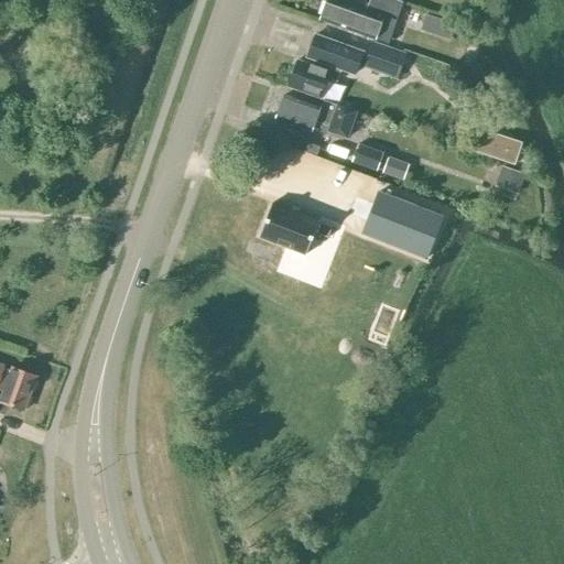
[(329,0),(326,0),(320,19),(373,39),(382,15),(397,20),(403,2),(397,0),(370,0),(366,13),(329,0)]
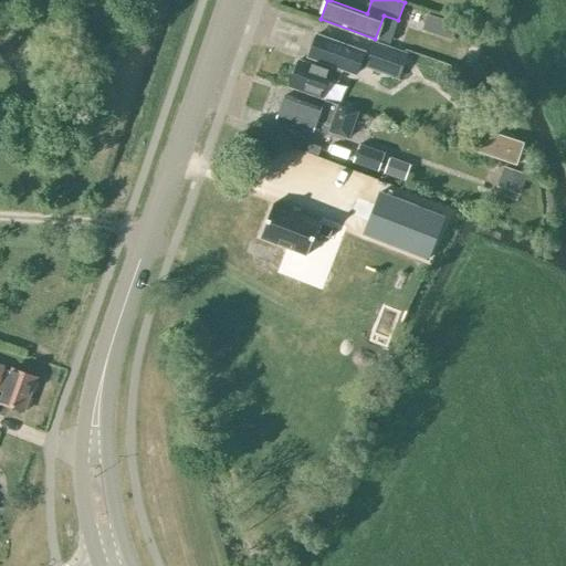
[(473,0),(465,0),(460,19),(471,23),(479,1),(473,0)]
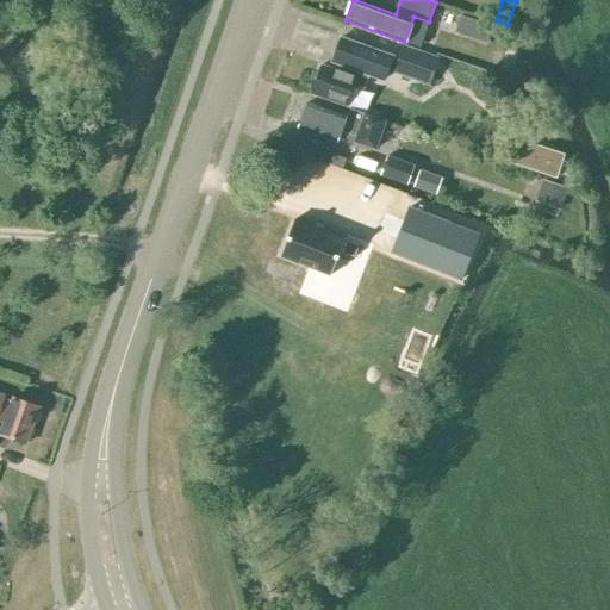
[(384,80),(392,56),(378,51),(341,37),(331,62),(350,68),(368,75),(369,75),(384,80)]
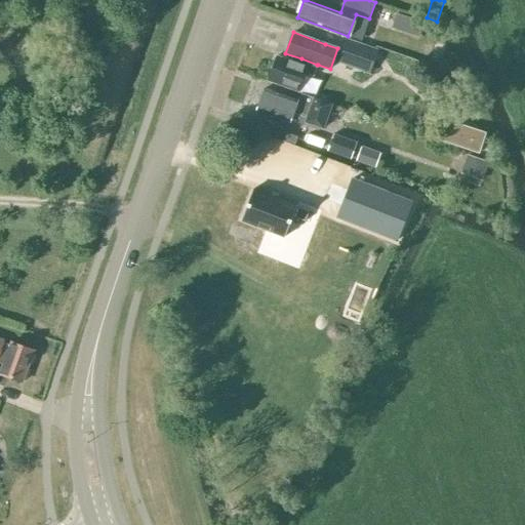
[(366,72),(374,48),(342,37),(335,61),(366,72)]
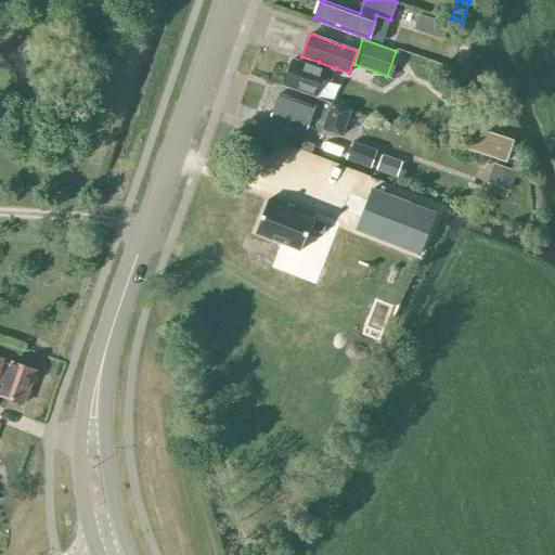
[(331,80),(335,68),(319,62),(317,68),(292,59),(283,85),(314,95),(320,80),(331,80)]
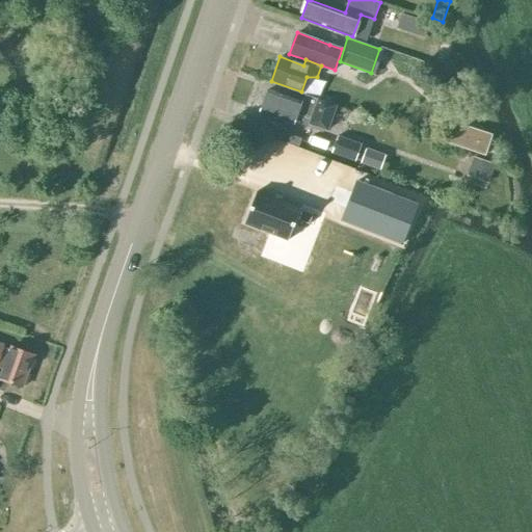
[(310,124),(326,130),(336,105),(304,95),(302,101),(268,89),(260,111),(294,124),(297,114),(311,120),(310,124)]
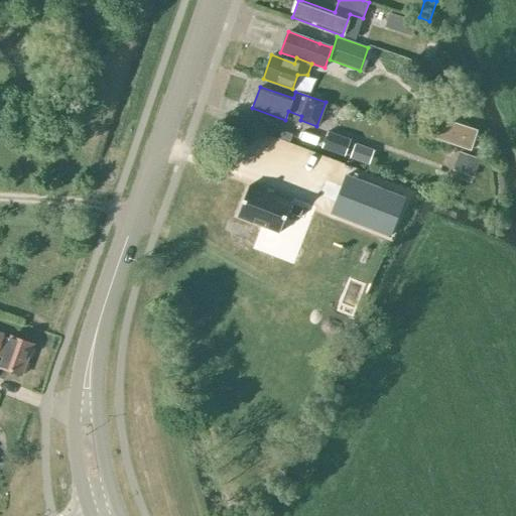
[(457,125),(435,118),(429,138),(449,144),(457,125)]
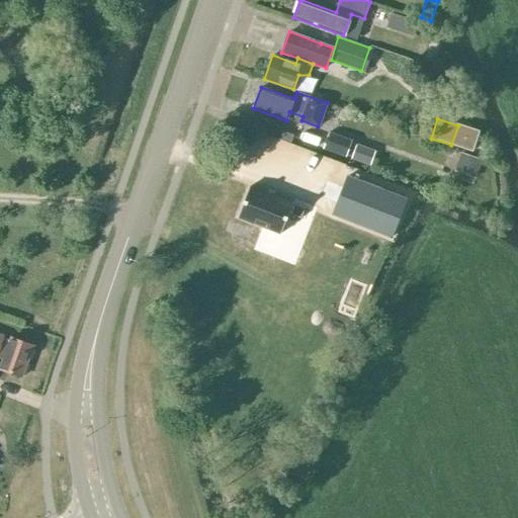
[(346,156),(351,141),(329,133),(323,148),(346,156)]
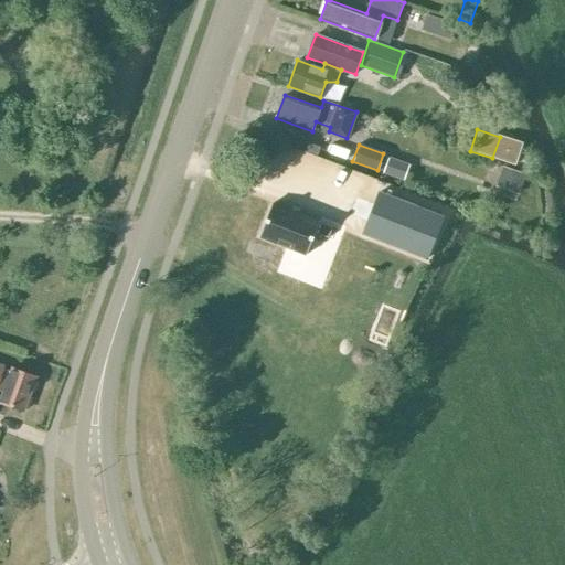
[(405,184),(413,167),(392,158),(384,174),(405,184)]
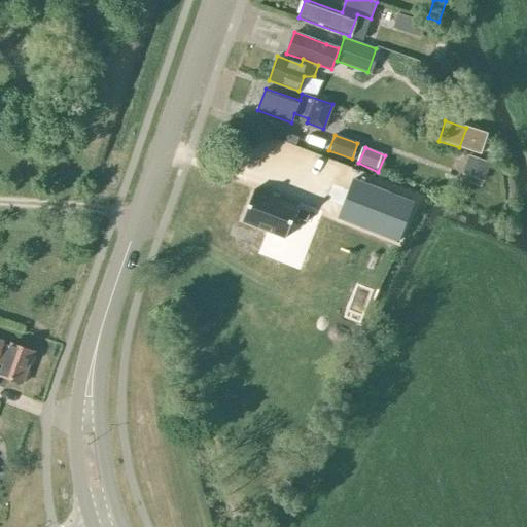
[(462,174),(485,182),(491,164),(468,155),(462,174)]
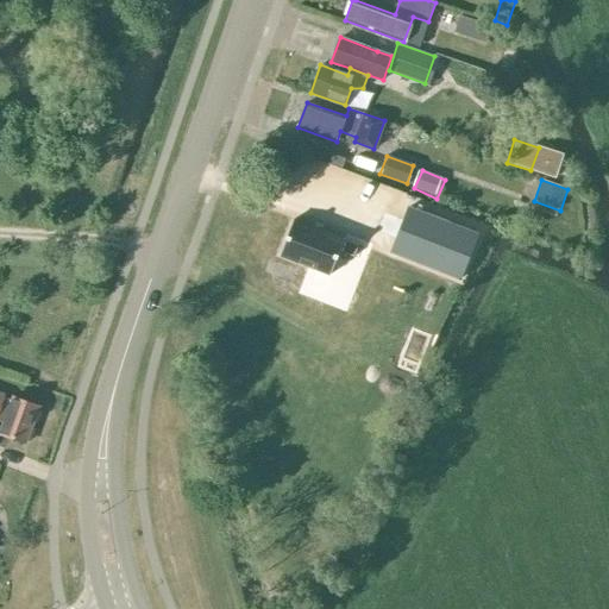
[(409,207),(391,252),(459,280),(477,234),(409,207)]
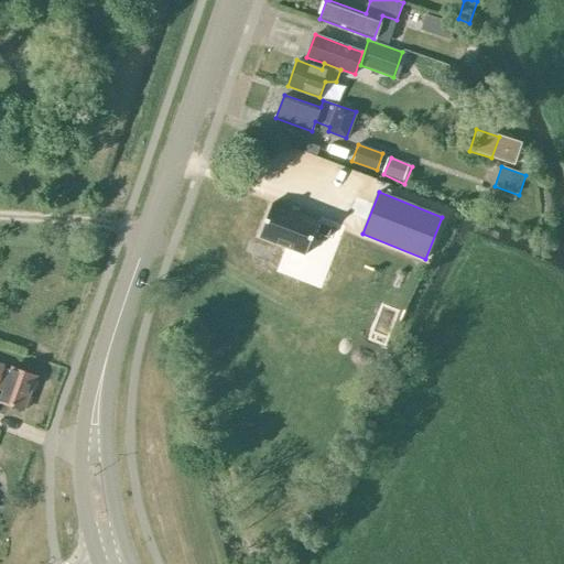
[(332,227),(272,204),(259,237),(305,256),(314,232),(327,238),(332,227)]
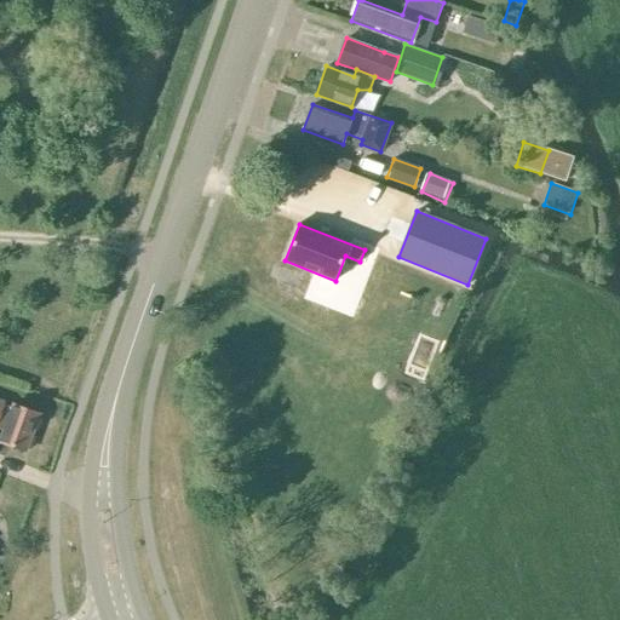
[(4,401),(0,400),(0,428),(4,430),(0,440),(0,441),(27,451),(40,414),(13,405),(12,408),(3,405),(4,401)]
